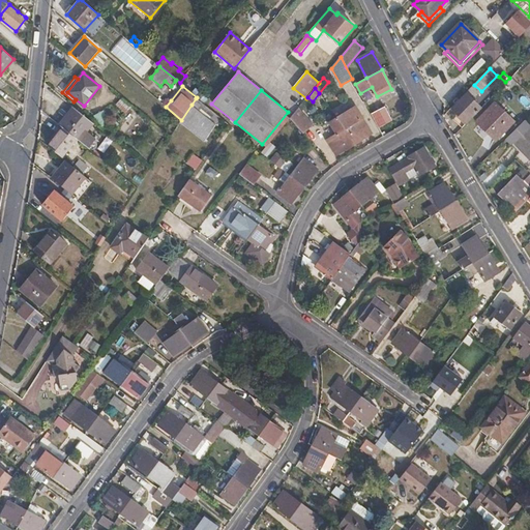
[(466,93),(451,109),(467,124),(481,109),(466,93)]
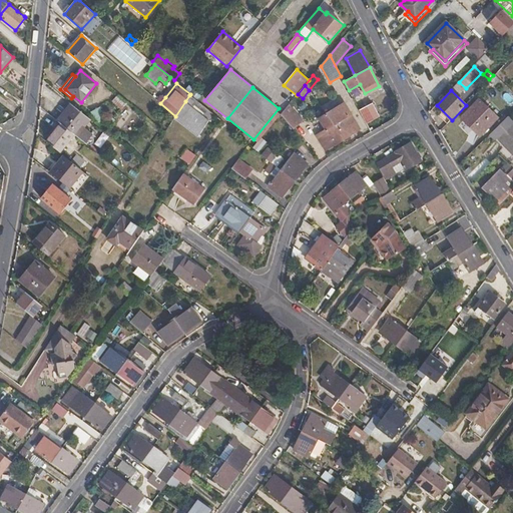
[(117,95),(112,101),(122,109),(128,103),(117,95)]
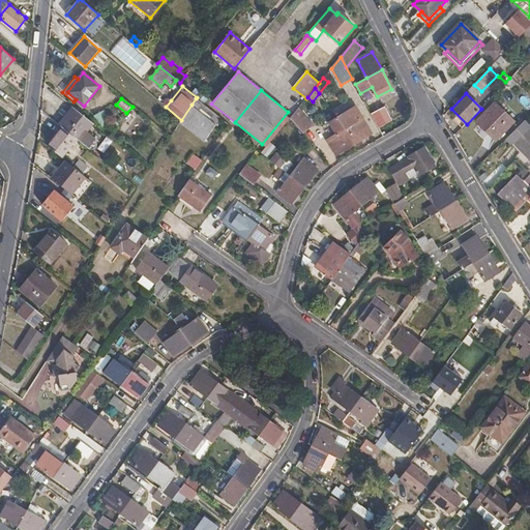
[(216,124),(222,118),(196,98),(192,105),(216,124)]
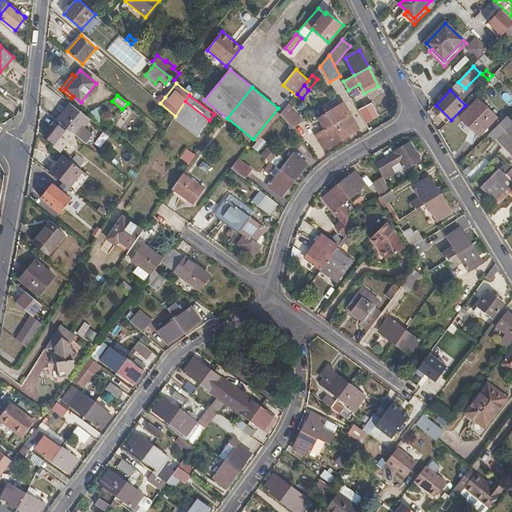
[(478,99),(460,118),(478,137),(497,117),(478,99)]
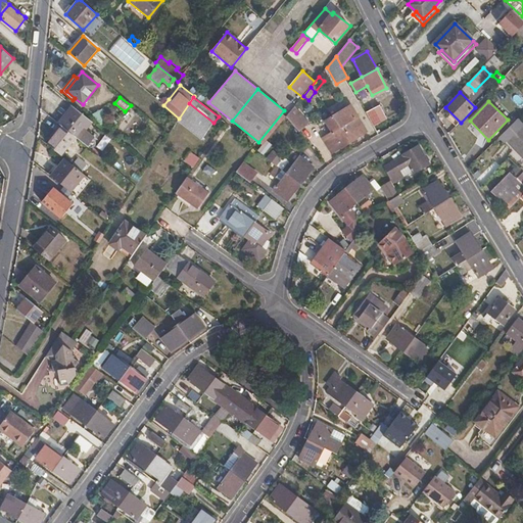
[(202,139),(214,123),(189,103),(179,119),(178,120),(202,139)]
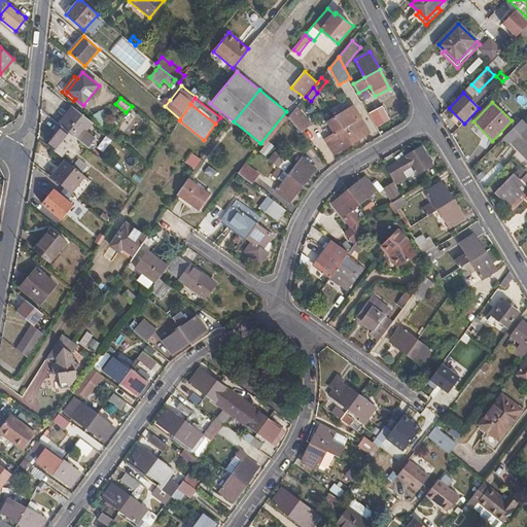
[(336,117),(352,143),(370,133),(354,106),(336,117)]
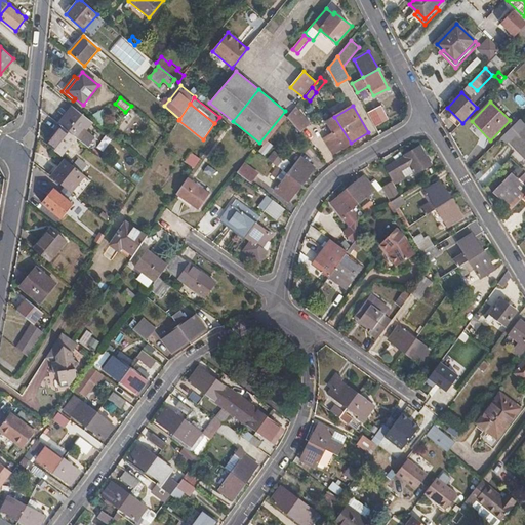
[(381,106),(367,113),(374,126),(389,119),(381,106)]
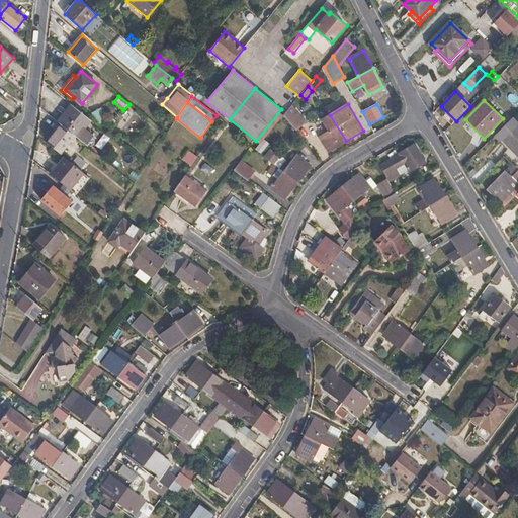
[(92,120),(72,105),(58,122),(61,124),(75,137),(86,146),(94,136),(85,128),(92,120)]
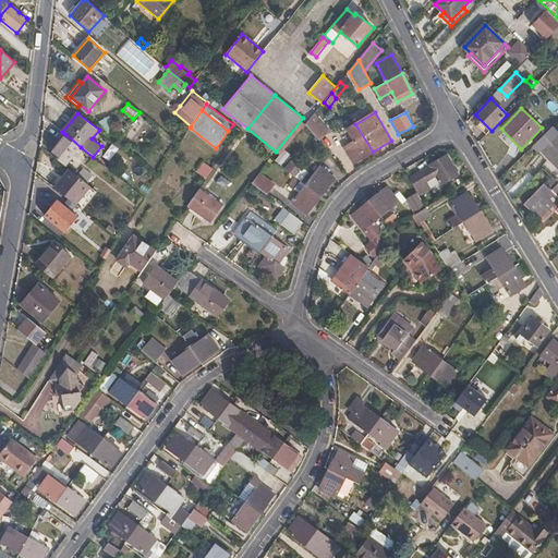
[(313,116),(328,134),(330,132),(315,113),(313,116)]
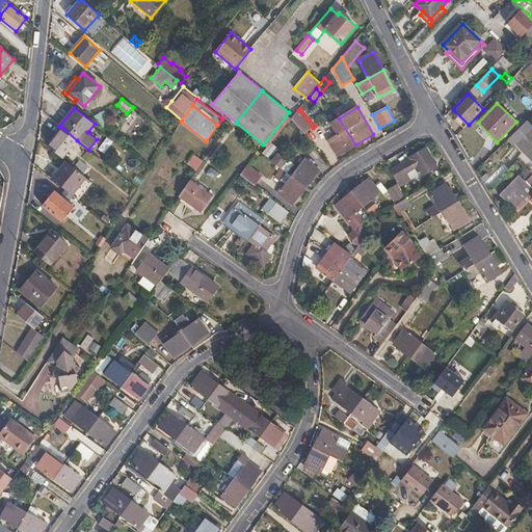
[(291,118),(304,134),(313,128),(298,110),(291,118)]
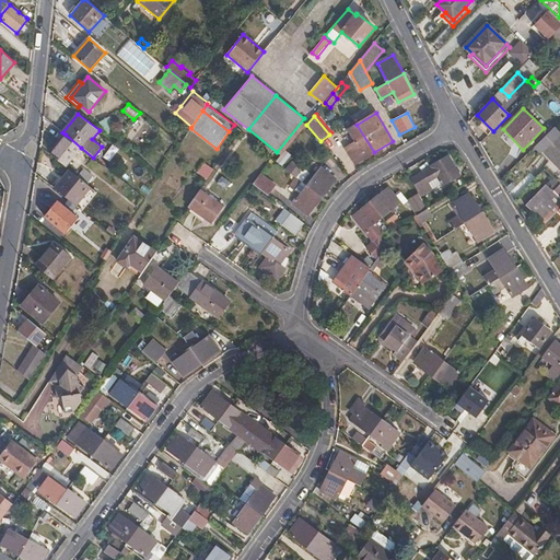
[(354,164),(374,152),(357,125),(349,130),(356,142),(346,149),(354,164)]
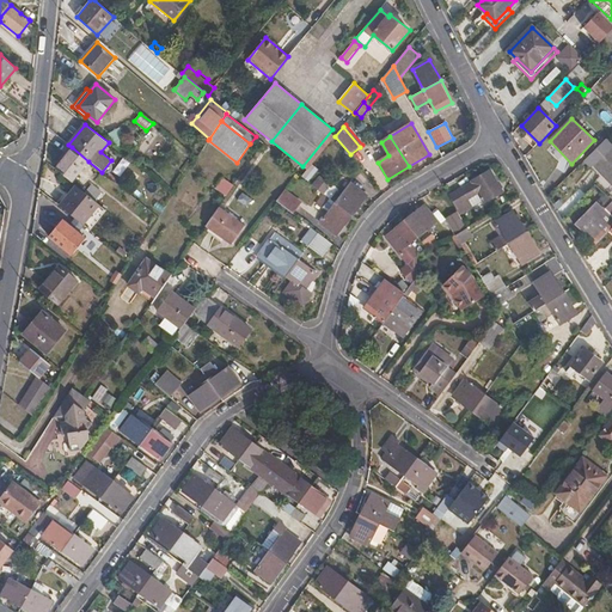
[(603,144),(585,160),(592,167),(593,165),(610,150),(603,144)]
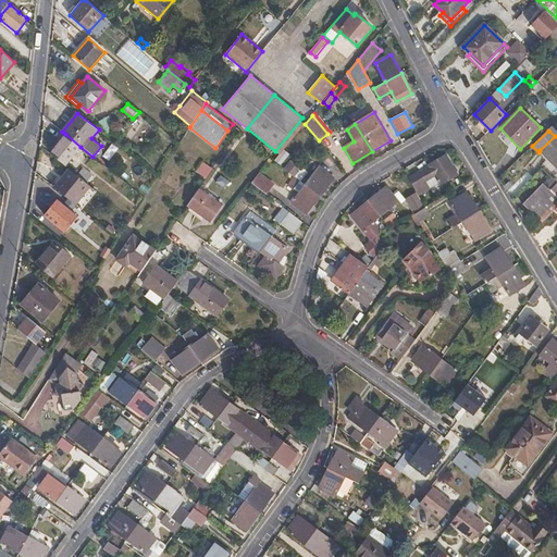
[(556,133),(555,136),(540,150),(556,168),(556,133)]
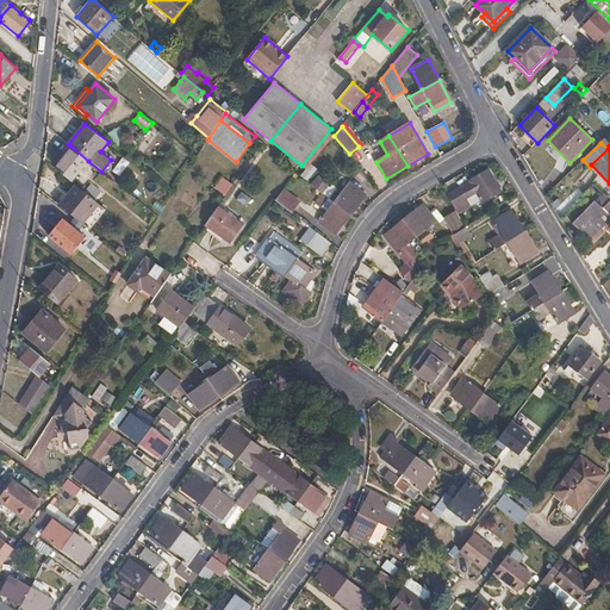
[(72,147),(55,168),(72,182),(88,161),(72,147)]
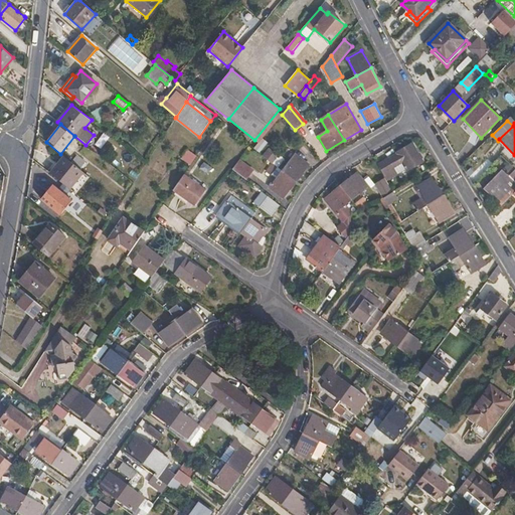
[(396,154),(378,165),(387,180),(405,170),(406,171),(422,162),(418,154),(412,143),(395,153),(396,154)]
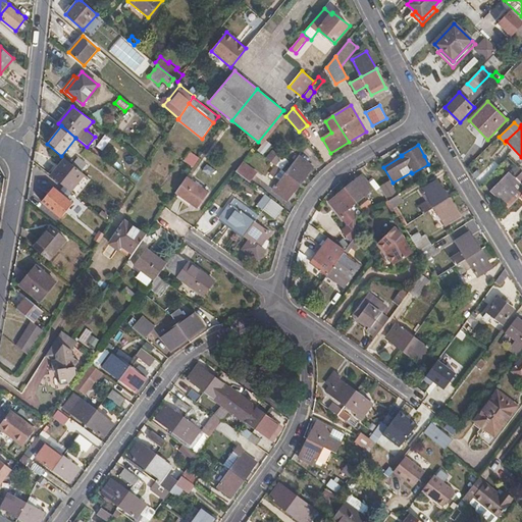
[(272,151),(266,158),(278,167),(283,160),(272,151)]
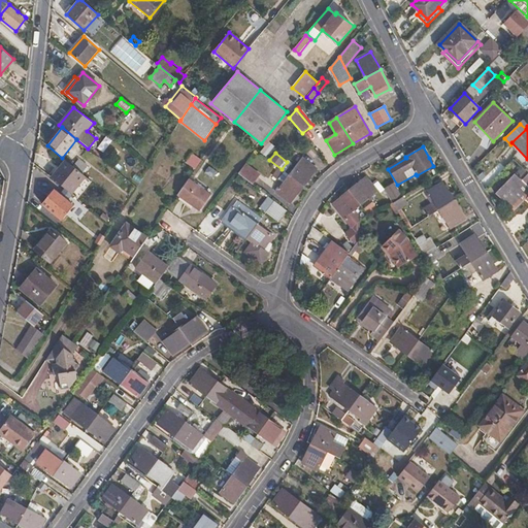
[(187,164),(196,169),(200,160),(191,155),(187,164)]
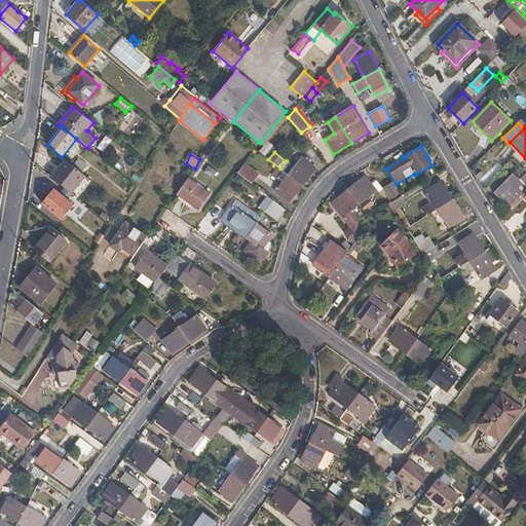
[(50,177),(72,193),(85,177),(85,176),(62,157),(55,164),(59,166),(50,177)]
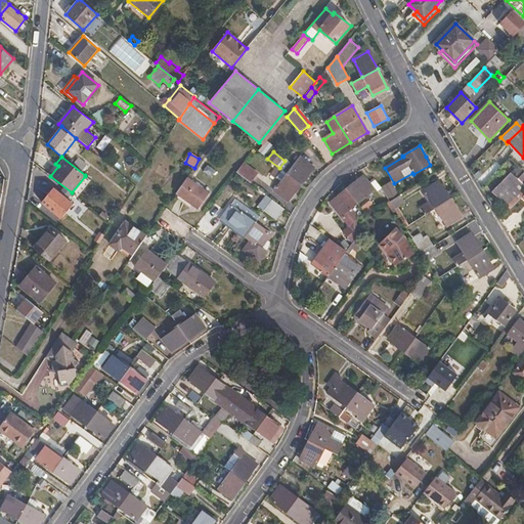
[(79,158),(74,163),(83,170),(87,165),(79,158)]
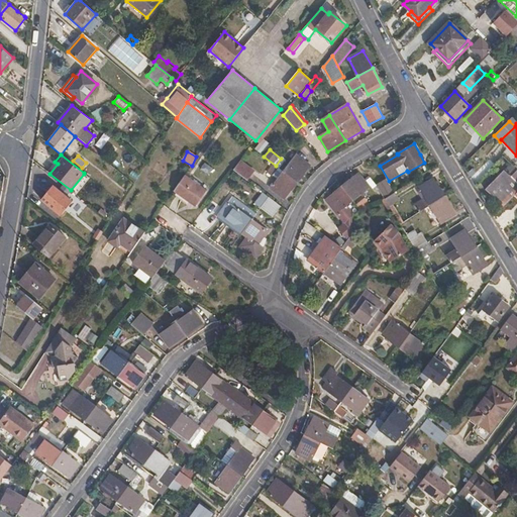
[(284,172),(297,182),(310,166),(296,156),(284,172)]
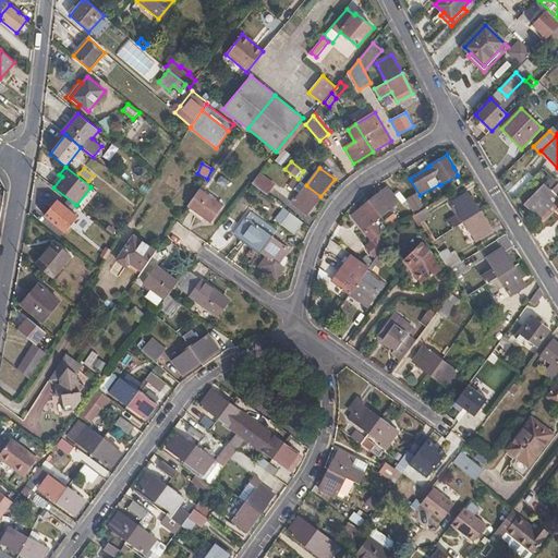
[(261,172),(252,183),(267,195),(276,184),(261,172)]
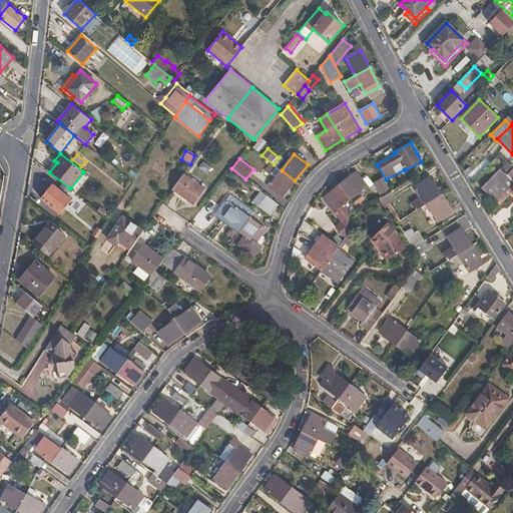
[(54,160),(46,170),(49,172),(57,162),(54,160)]
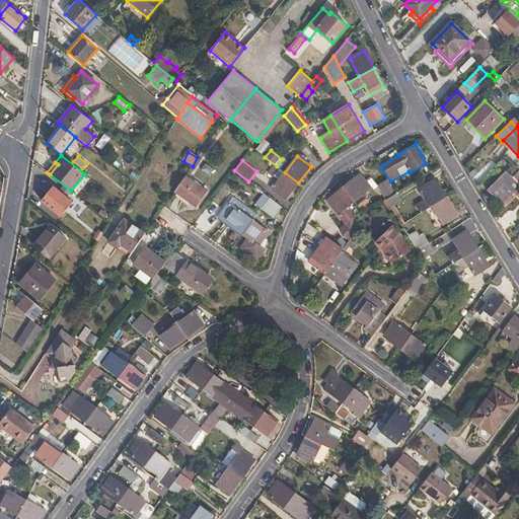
[(286,199),(298,182),(285,172),(280,168),(274,176),(279,180),(273,189),(286,199)]
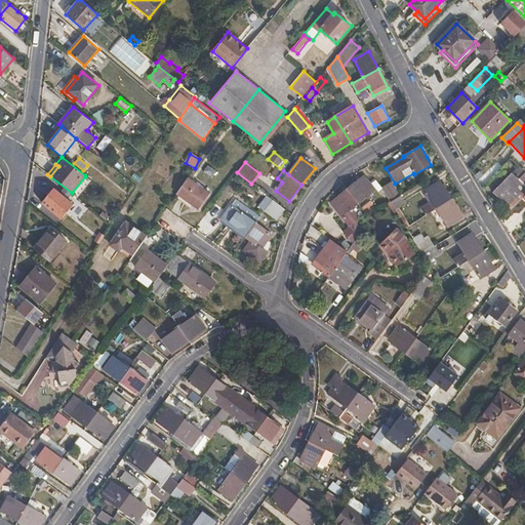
[(524,195),(524,172),(519,179),(512,172),(493,193),(512,210),(523,197),(524,195)]
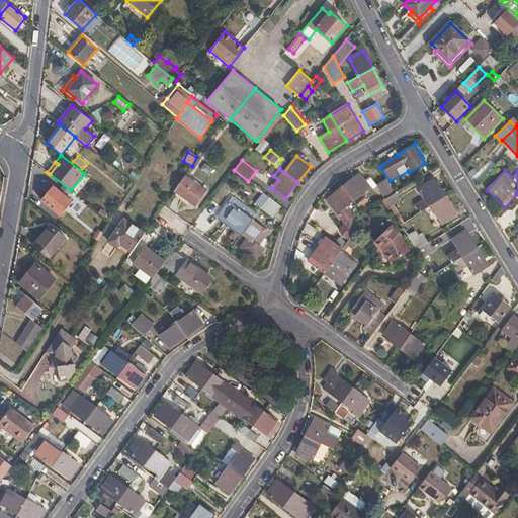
[(84,174),(71,190),(76,194),(90,178),(84,174)]
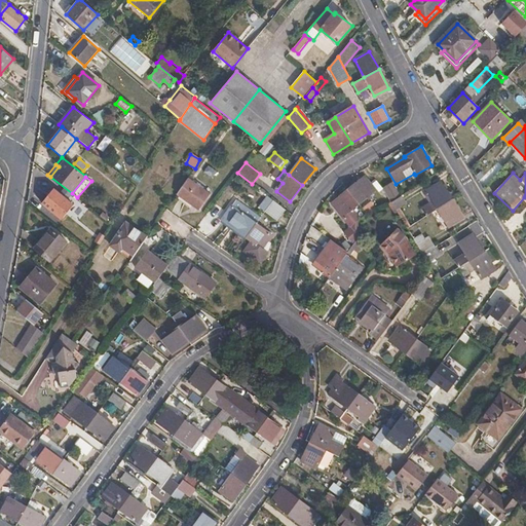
[(365,177),(348,190),(359,203),(375,190),(365,177)]
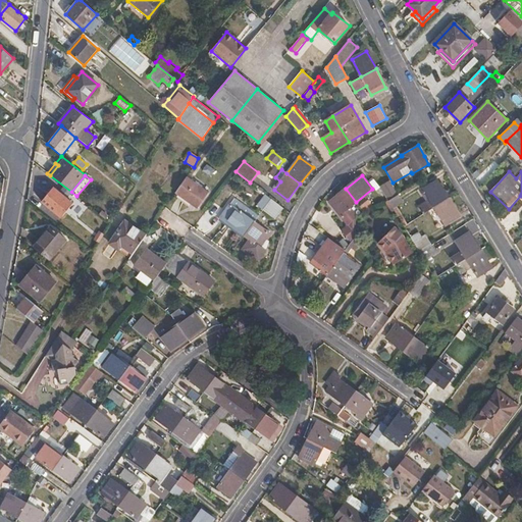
[(187,176),(175,194),(197,209),(209,192),(187,176)]
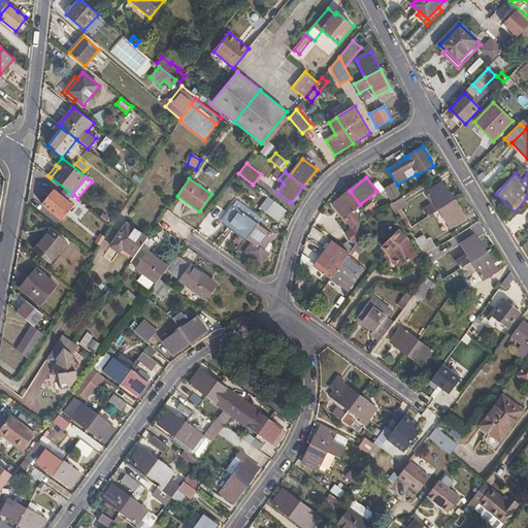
[(439,209),(453,201),(441,183),(428,191),(430,194),(434,201),(431,203),(423,208),(428,217),(439,209)]
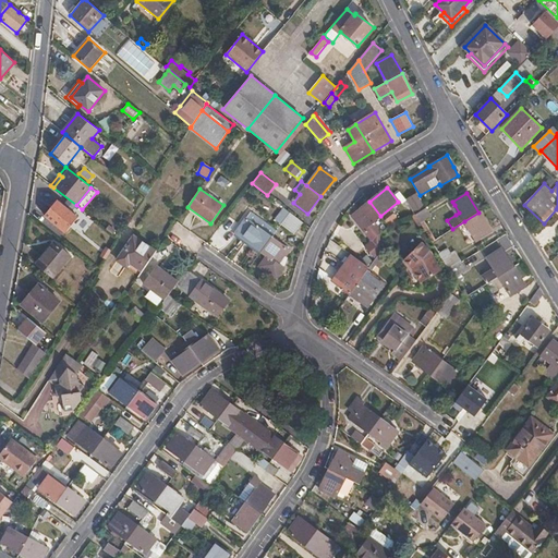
[(58,201),(45,216),(65,233),(79,218),(58,201)]
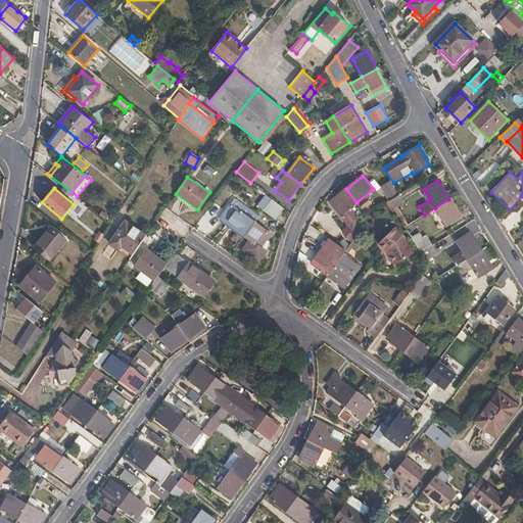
[(382,188),(375,193),(382,202),(389,197),(382,188)]
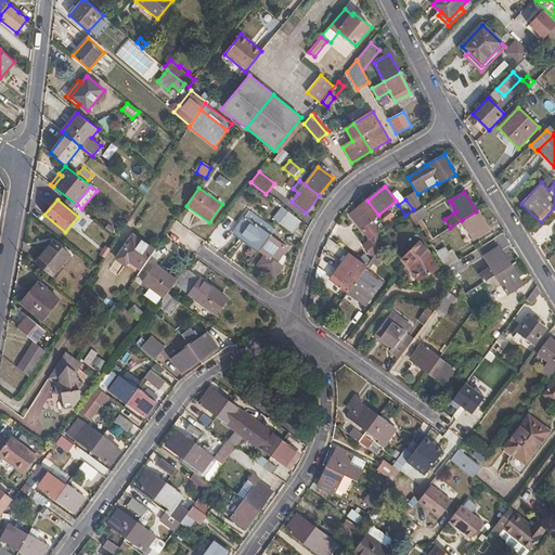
[(378,215),(368,201),(350,215),(371,240),(363,246),(373,258),(378,252),(379,243),(378,234),(382,231),(372,220),(378,215)]
